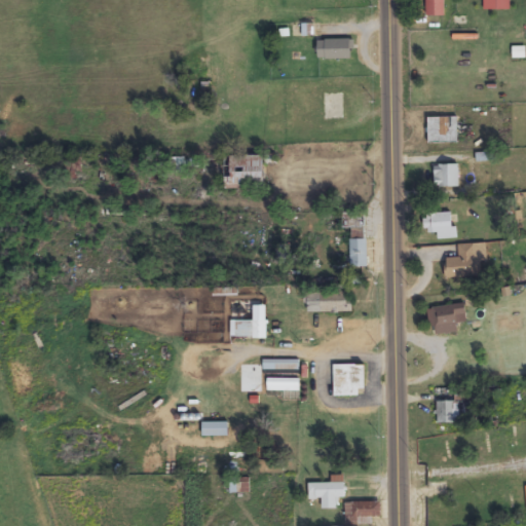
[(425,0),(426,16),(445,16),(445,0),(425,0)]
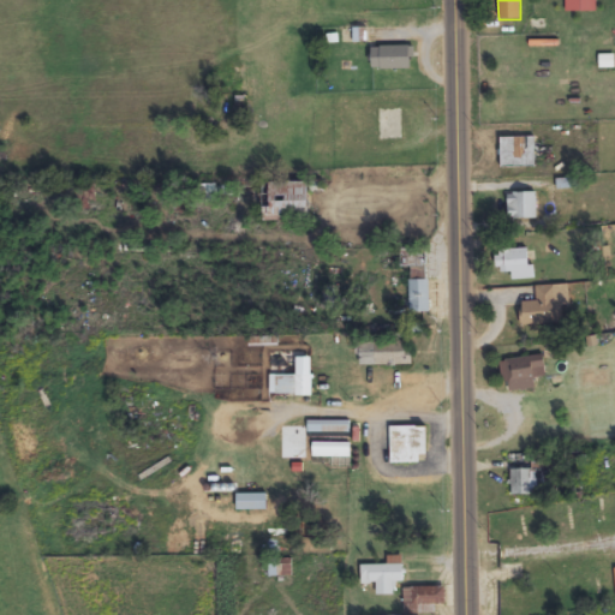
[(371,47),(371,70),(412,70),(412,47),(371,47)]
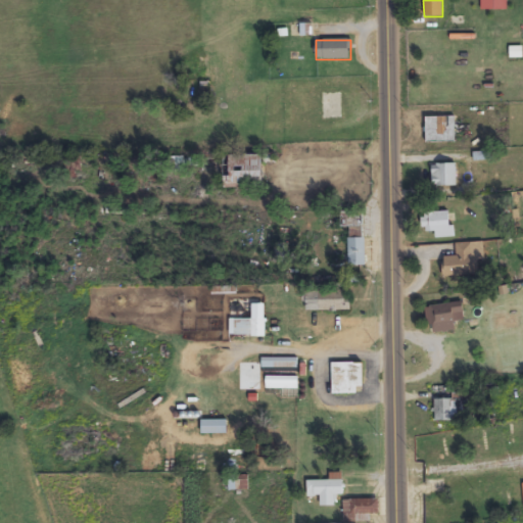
[(324,117),(340,117),(340,103),(324,103),(324,117)]
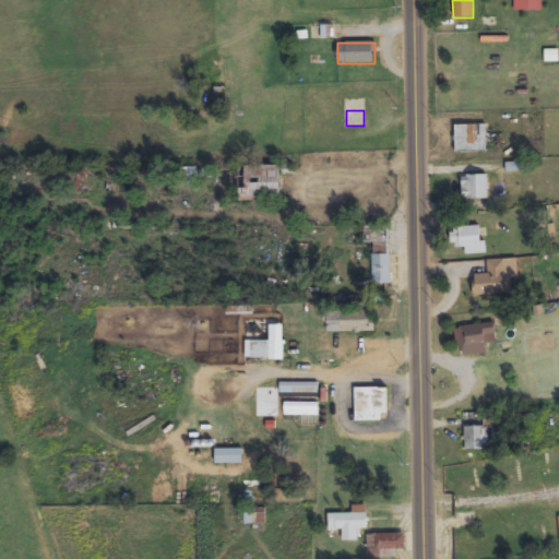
[(486,153),(486,125),(454,125),(454,153),(486,153)]
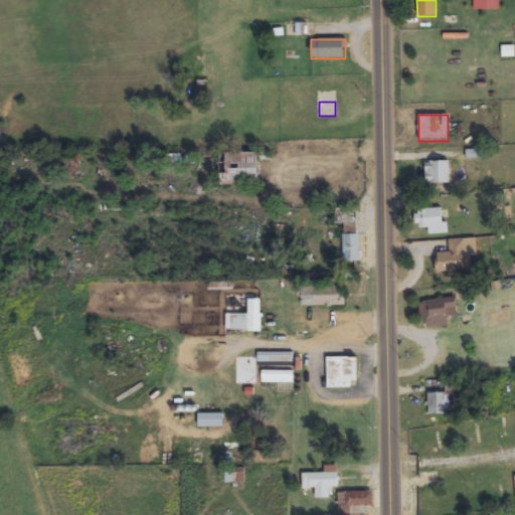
[(221,184),(259,184),(259,152),(221,152),(221,184)]
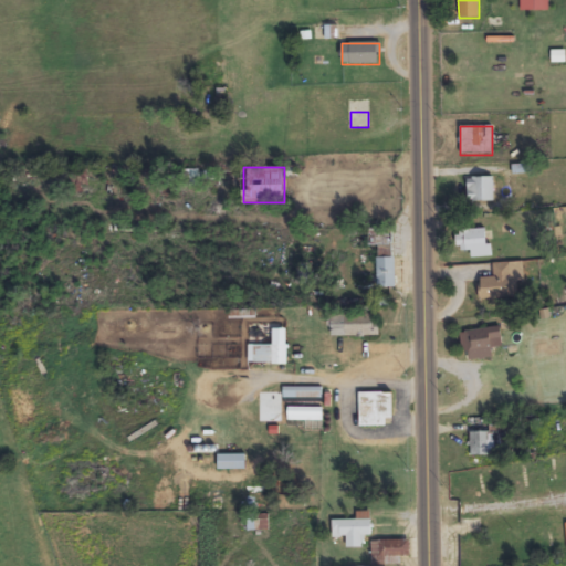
[(468,202),(493,202),(493,177),(468,177),(468,202)]
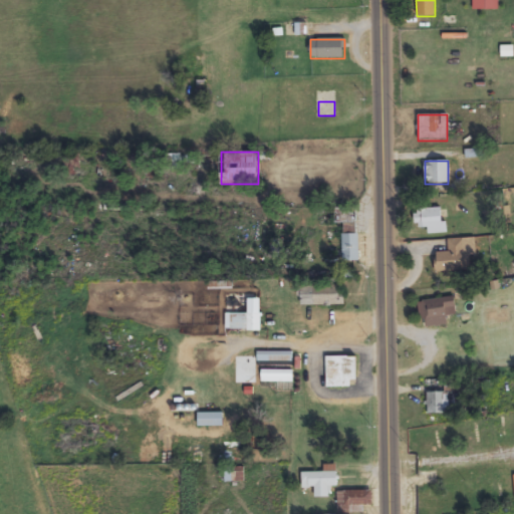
[(442,209),(415,209),(415,228),(428,228),(428,234),(446,234),(446,222),(442,222),(442,209)]
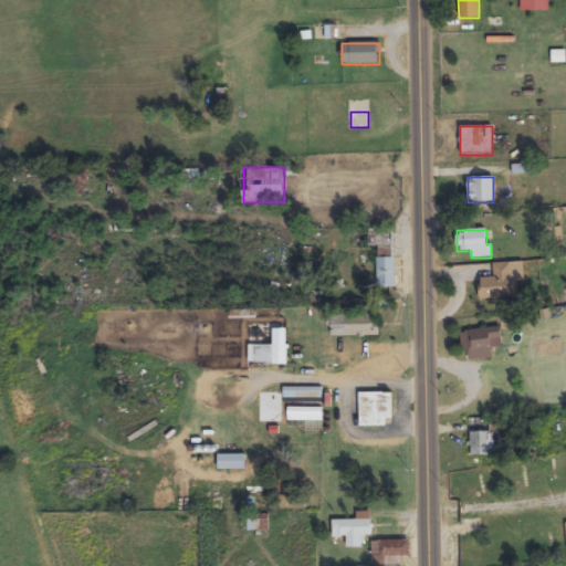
[(395,258),(377,258),(377,287),(395,287),(395,258)]
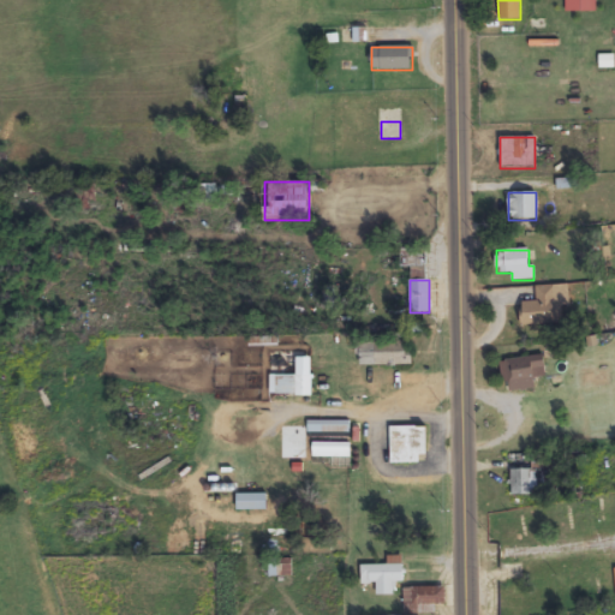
[(521,326),(562,324),(561,286),(535,287),(536,302),(520,303),(521,326)]
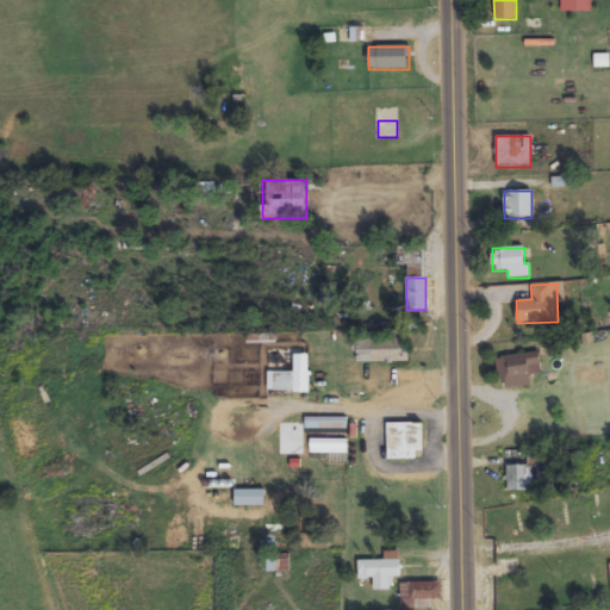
[(408,363),(408,340),(356,340),(356,363),(408,363)]
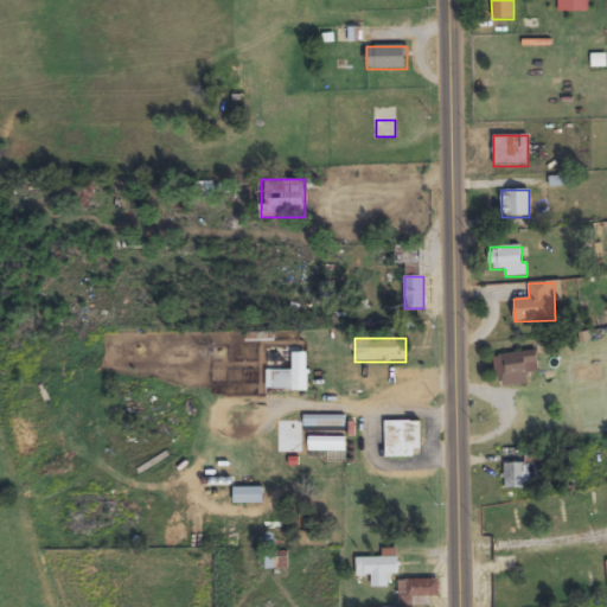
[(307,390),(307,352),(292,352),(292,370),(272,370),(272,390),(307,390)]
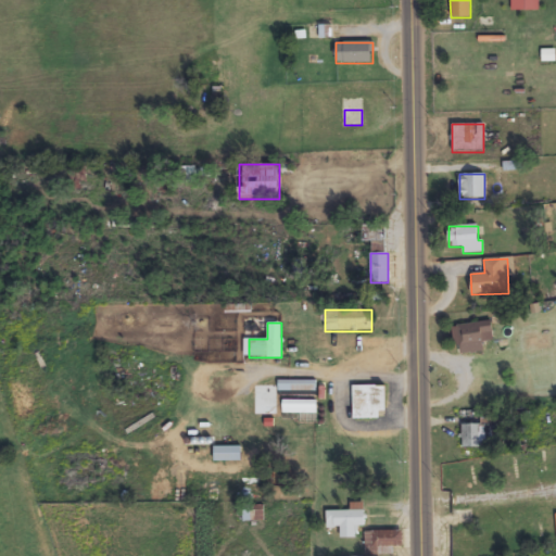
[(493,342),(491,323),(451,327),(453,345),(493,342)]
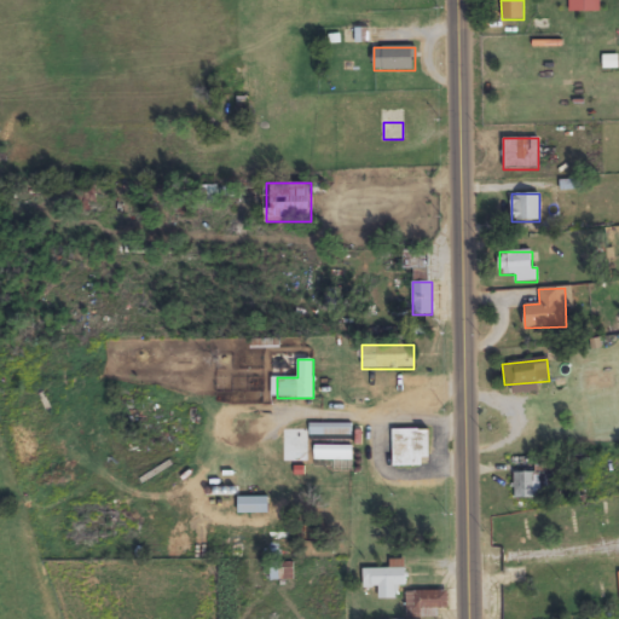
[(314,443),(314,466),(352,464),(352,423),(310,423),(310,444),(314,443)]
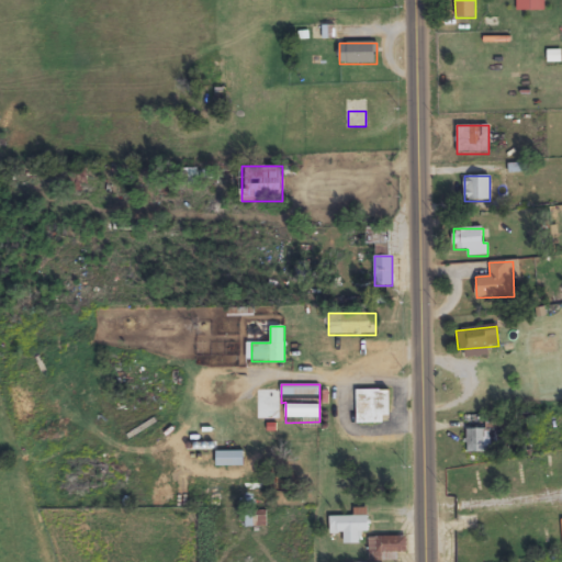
[(356,424),(389,425),(389,390),(357,390),(356,424)]
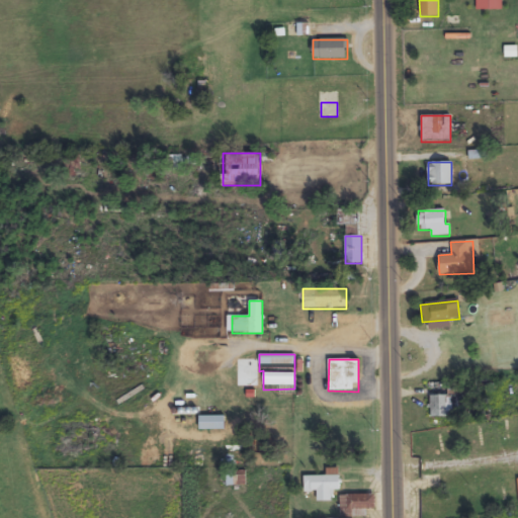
[(225,417),(198,417),(198,430),(225,430),(225,417)]
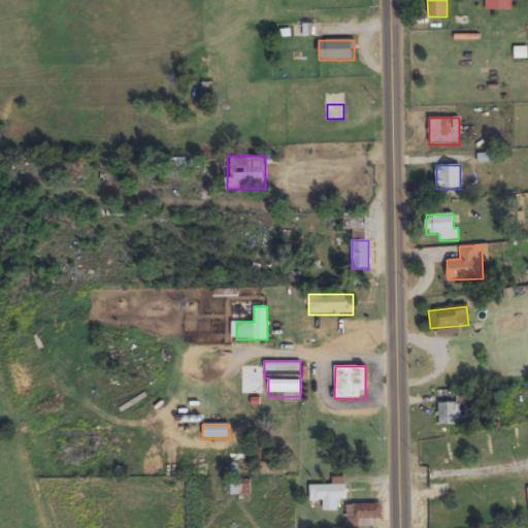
[(250,481),(231,481),(231,495),(250,495),(250,481)]
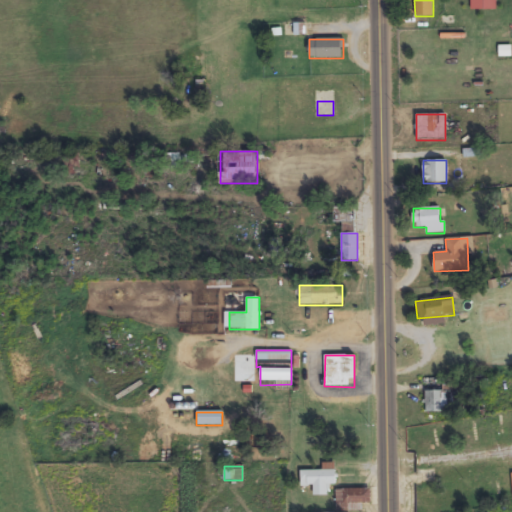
[(336,470),(300,470),(300,487),(314,487),(314,496),(329,496),(329,485),(336,485),(336,470)]
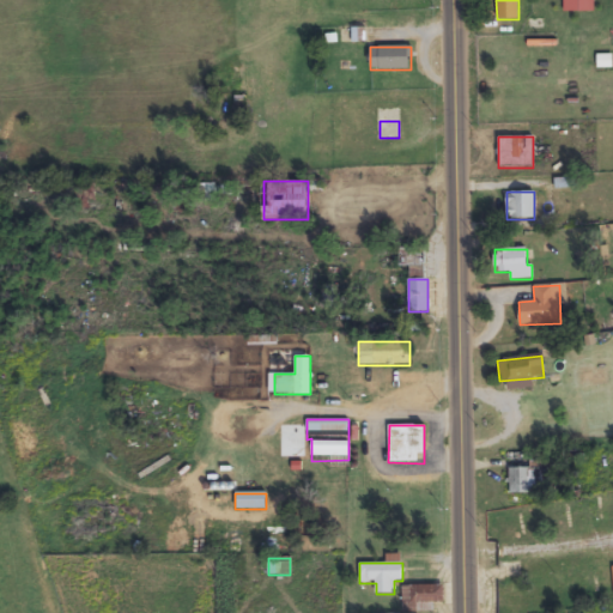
[(443,611),(443,586),(402,586),(402,611),(443,611)]
